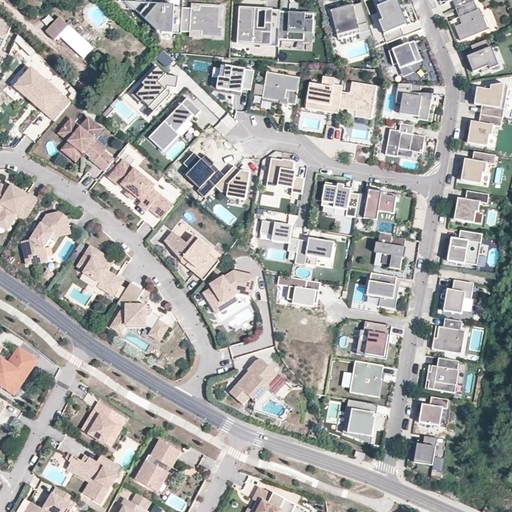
[(387,43),(404,36),(401,28),(407,26),(396,0),(381,0),(378,1),(385,19),(379,22),(384,34),(383,34),(387,43)]
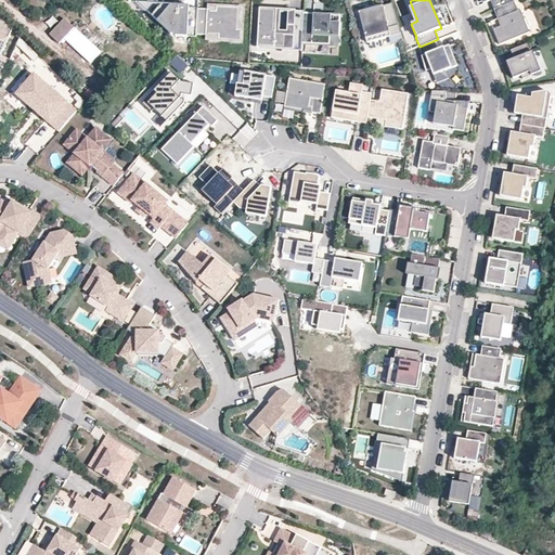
[(486,0),(490,0),(494,10),(514,1),(517,1),(516,0),(481,0),(482,1),(486,0)]
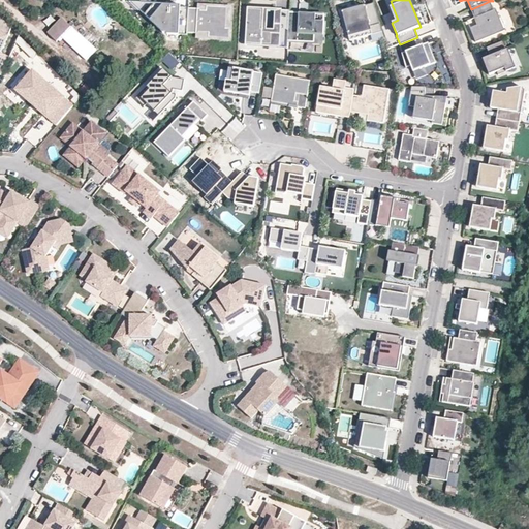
[(504,31),(496,9),(494,10),(490,1),(471,9),(474,18),(477,25),(470,28),(475,42),(504,31)]
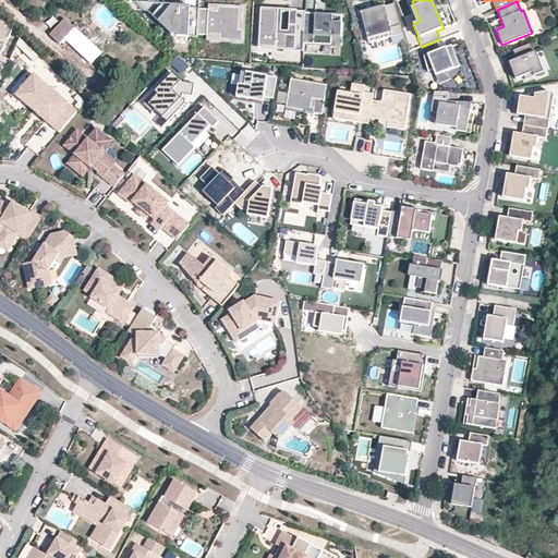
[(403,34),(395,3),(361,13),(370,44),(403,34)]
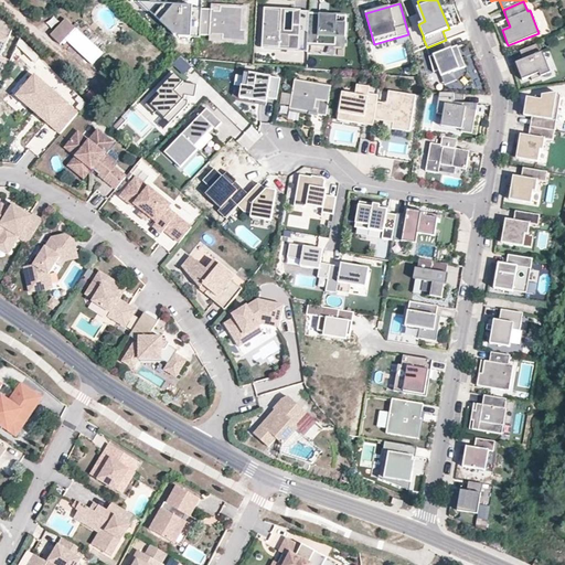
[(164,4),(155,17),(173,34),(179,35),(179,36),(200,38),(200,36),(201,9),(201,8),(192,8),(192,13),(187,13),(188,6),(164,4)]
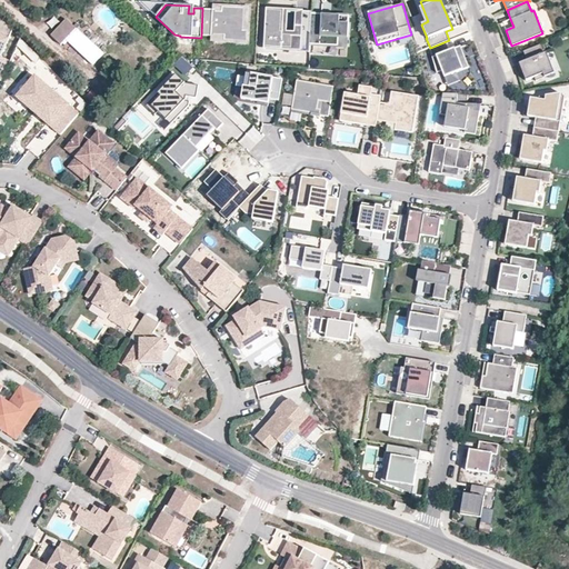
[(239,30),(240,19),(243,19),(245,8),(222,7),(221,12),(216,11),(216,10),(202,9),(201,37),(215,37),(215,36),(225,36),(225,40),(247,42),(248,31),(239,30)]
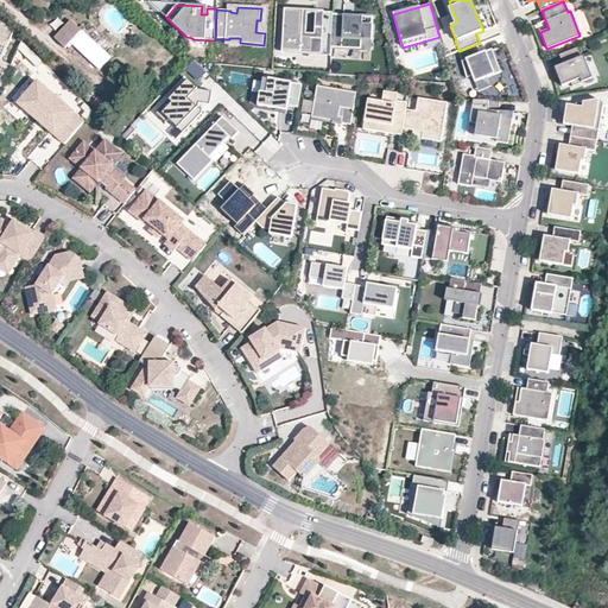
[(314,11),(333,12),(334,10),(284,7),(282,52),(329,55),(329,54),(301,52),(301,50),(298,50),(298,51),(284,51),(286,10),(306,11),(306,13),(314,13),(314,11)]
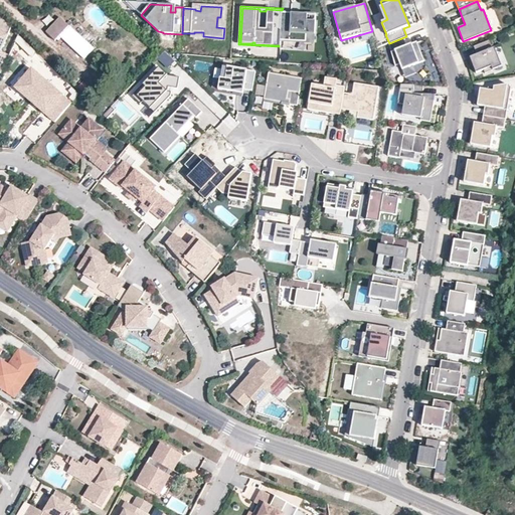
[(260,9),(242,8),(240,43),(252,43),(252,42),(254,42),(254,44),(279,45),(279,46),(280,46),(281,40),(282,11),(282,10),(266,9),(266,11),(260,11),(260,9)]
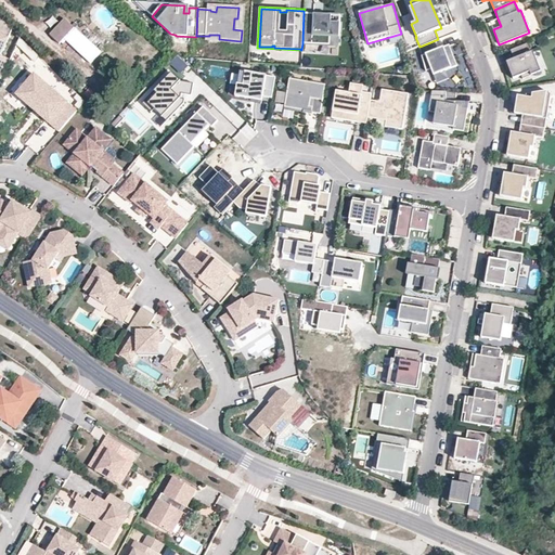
[(339,37),(340,15),(322,14),(322,17),(314,17),(314,14),(314,13),(304,12),(302,43),(330,44),(330,36),(339,37)]
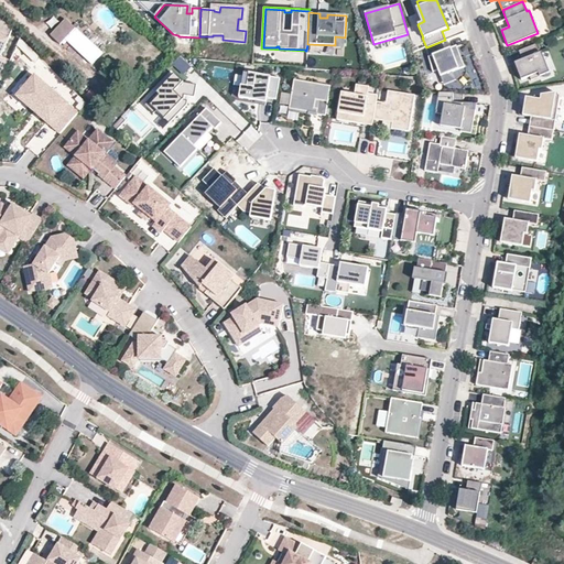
[(93,63),(104,53),(66,18),(52,34),(62,44),(66,39),(93,63)]
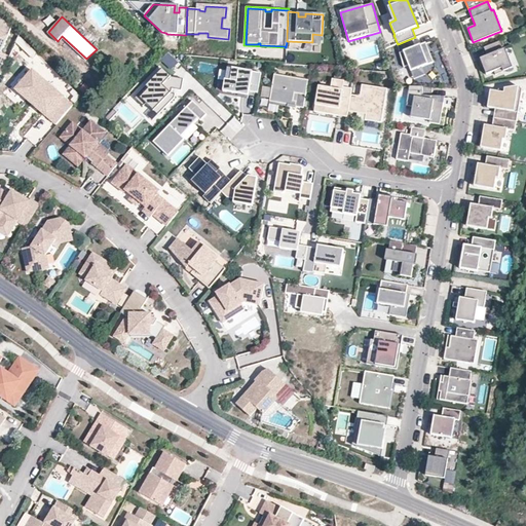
[(229,29),(230,17),(225,17),(222,17),(221,28),(229,29)]
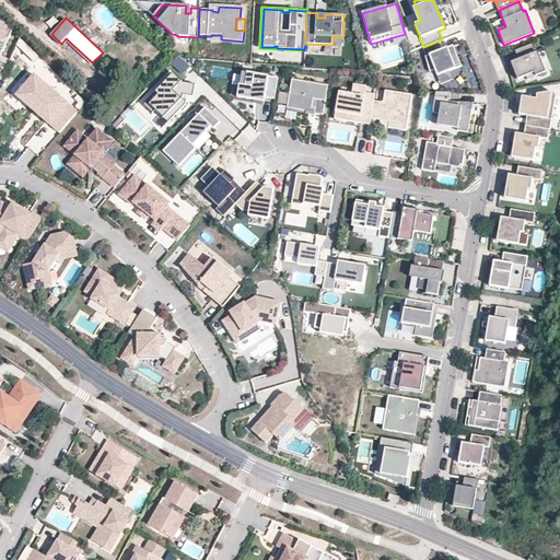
[(494,22),(498,30),(505,26),(502,19),(494,22)]
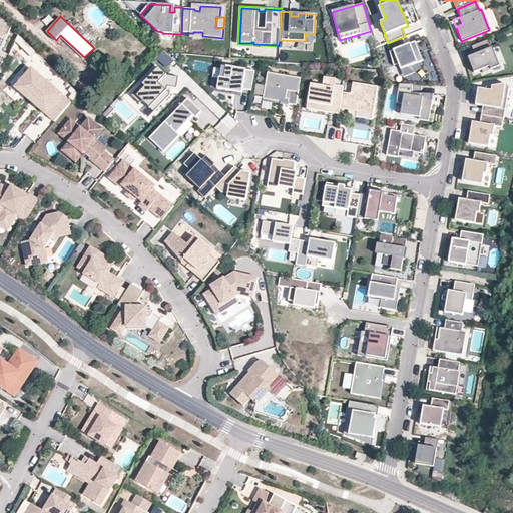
[(0,73),(1,73),(9,55),(1,51),(8,35),(0,30),(0,73)]
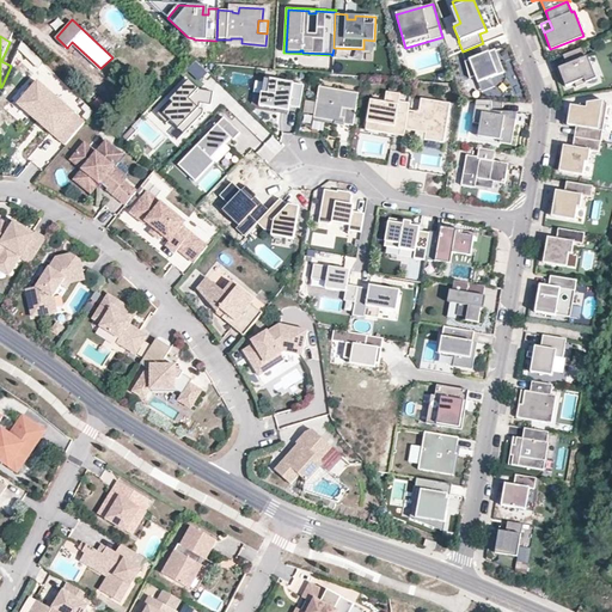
[(363,40),(363,49),(374,50),(374,41),(363,40)]
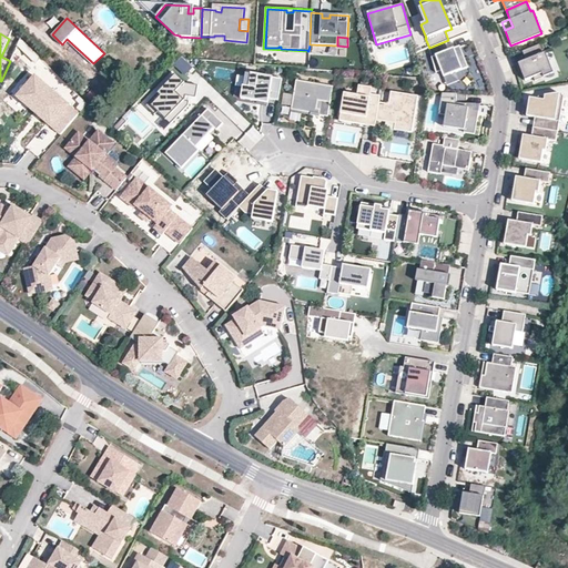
[(18,44),(13,56),(40,67),(44,56),(18,44)]
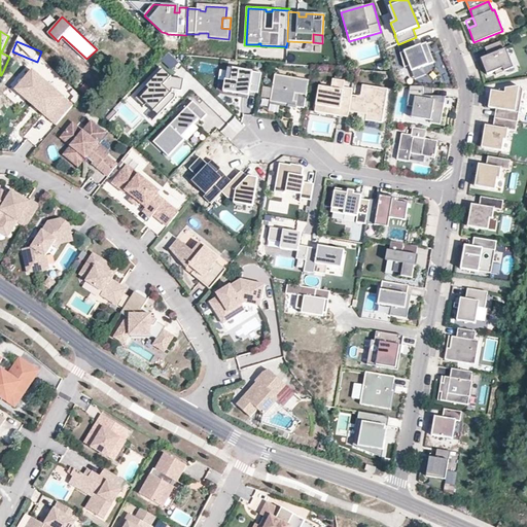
[(500,41),(485,47),(488,57),(481,59),(487,75),(495,72),(496,75),(504,72),(503,69),(513,65),(505,49),(503,50),(500,41)]
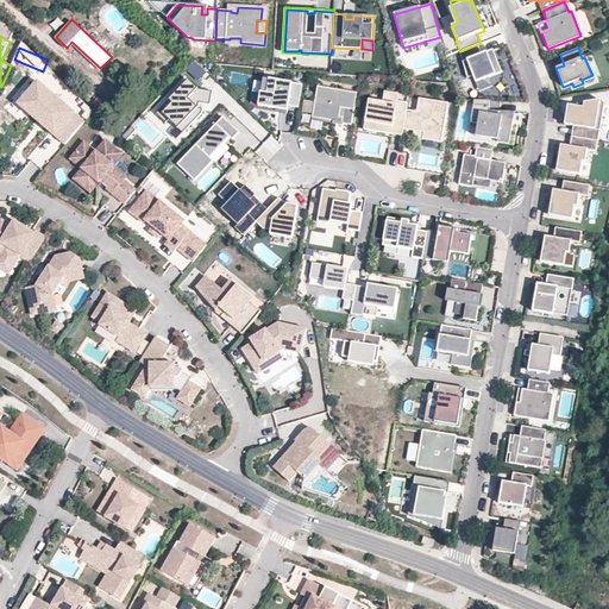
[(503,74),(494,49),(462,61),(469,77),(476,74),(479,83),(503,74)]
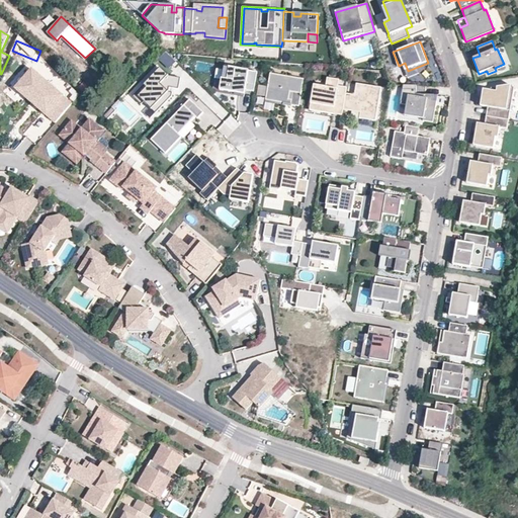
[(164,53),(158,62),(168,70),(175,61),(164,53)]
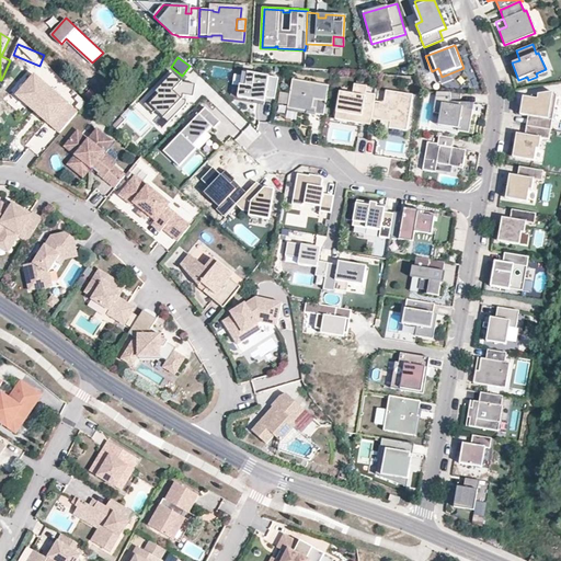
[(275,100),(278,79),(242,72),(238,98),(255,101),(264,102),(265,99),(275,100)]
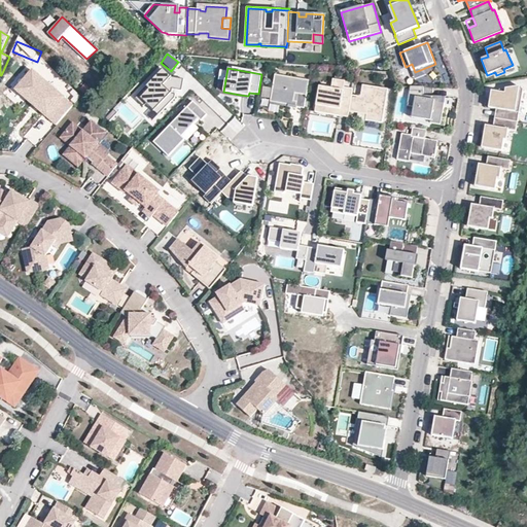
[(74,104),(34,69),(16,89),(26,97),(29,93),(51,112),(48,116),(57,124),(74,104)]
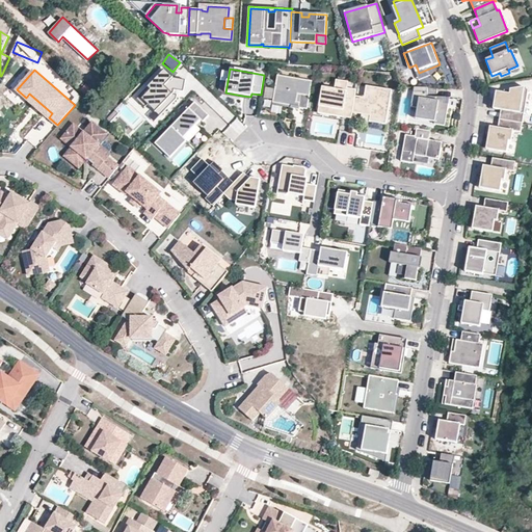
[(165,70),(136,100),(144,108),(148,105),(159,116),(177,99),(177,96),(173,95),(174,90),(184,91),(185,80),(173,78),(165,70)]
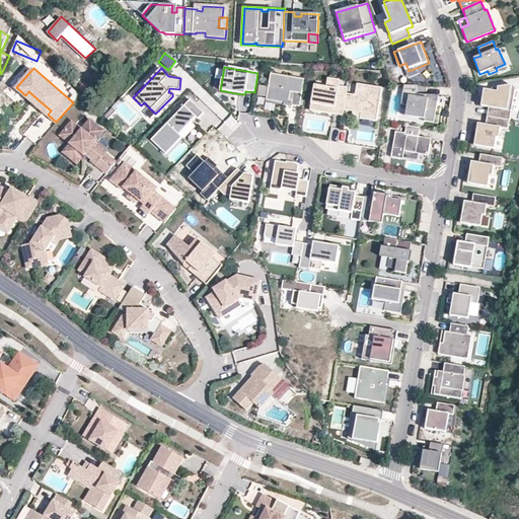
[(299,107),(304,80),(271,74),(266,101),(284,104),(283,106),(286,106),(286,104),(289,105),(289,107),(291,107),(292,105),(299,107)]
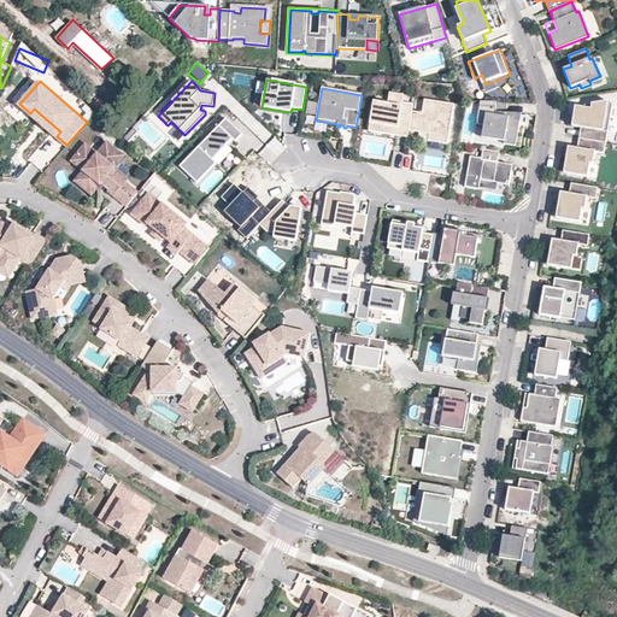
[(372,106),(369,127),(397,131),(395,136),(407,137),(409,130),(412,112),(413,105),(403,104),(404,97),(389,93),(388,104),(387,109),(372,106)]
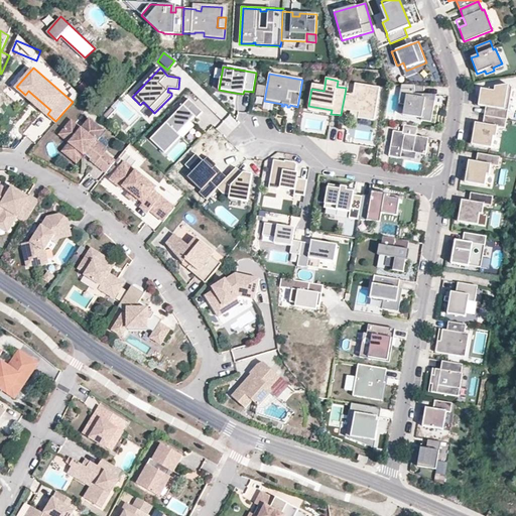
[(374,121),(380,88),(356,84),(354,95),(345,94),(342,109),(350,111),(359,112),(358,118),(374,121)]
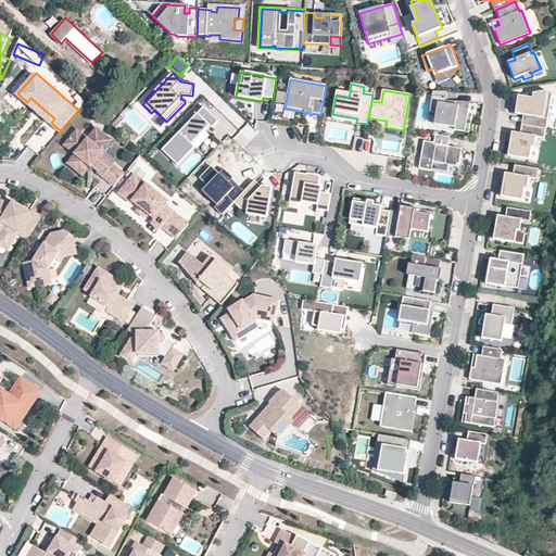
[(546,128),(552,95),(548,91),(527,96),(527,98),(520,97),(517,114),(523,115),(521,125),(546,128)]
